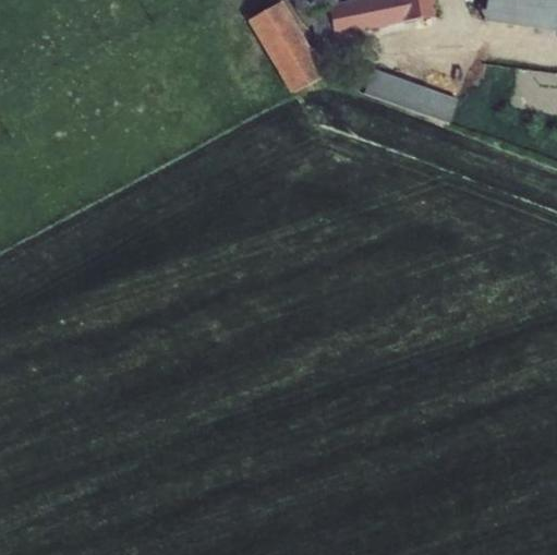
[(282,0),(246,20),(291,93),(326,73),(282,0)]
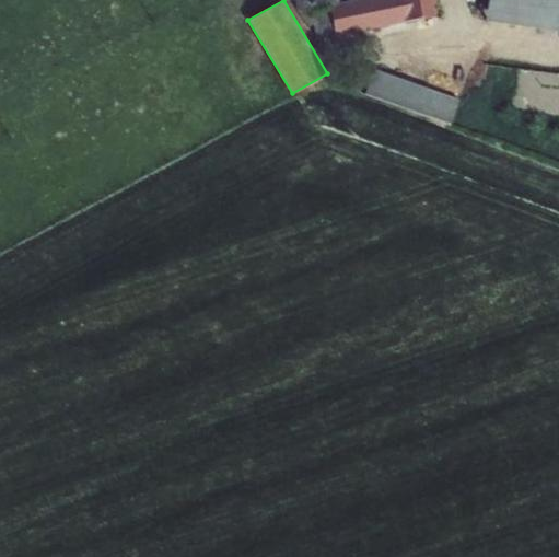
[(294,0),(297,10),(333,7),(338,0),(294,0)]
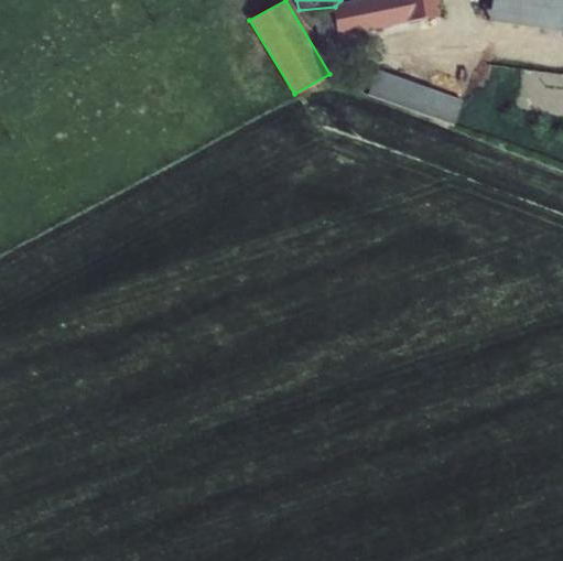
[(340,0),(335,7),(299,10),(309,24),(316,24),(318,39),(408,22),(408,20),(440,14),(437,0),(340,0)]
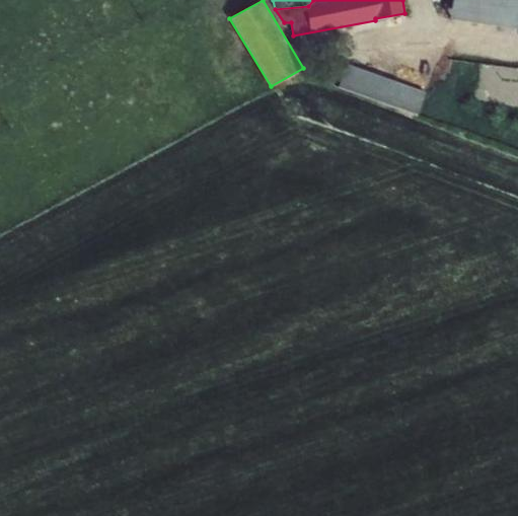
[(452,0),(449,17),(517,28),(517,0),(452,0)]
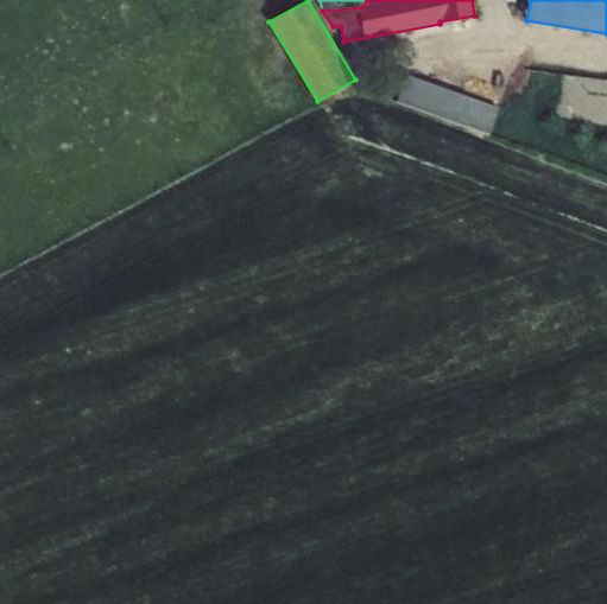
[(406,74),(397,101),(488,133),(498,107),(406,74)]
